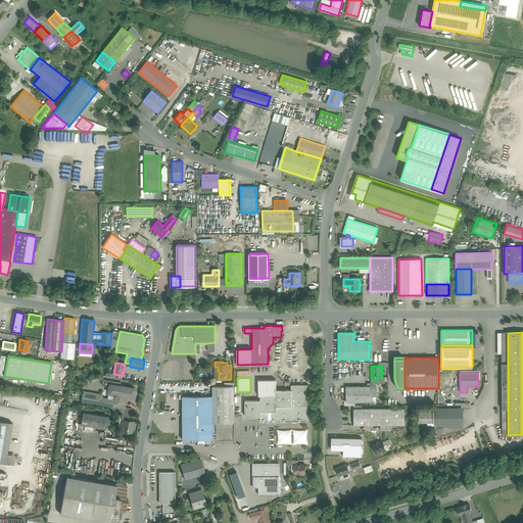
[(276,380),(258,380),(258,395),(260,395),(260,400),(245,400),(245,417),(266,417),(266,419),(276,419),(276,422),(307,421),(306,385),(291,385),(291,390),(276,390),(276,380)]
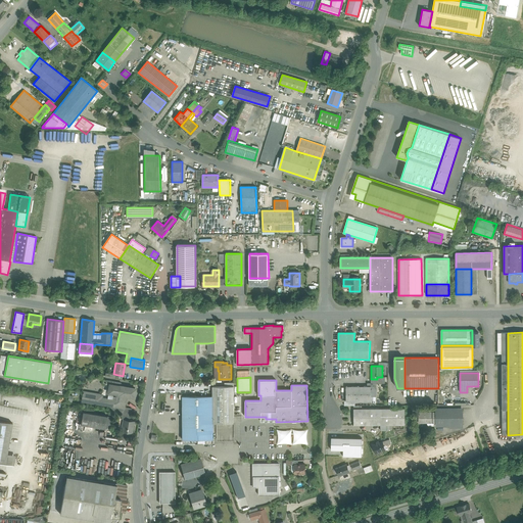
[(121,386),(110,385),(108,399),(112,400),(113,395),(114,395),(115,392),(120,393),(119,395),(125,396),(134,397),(135,389),(121,386)]
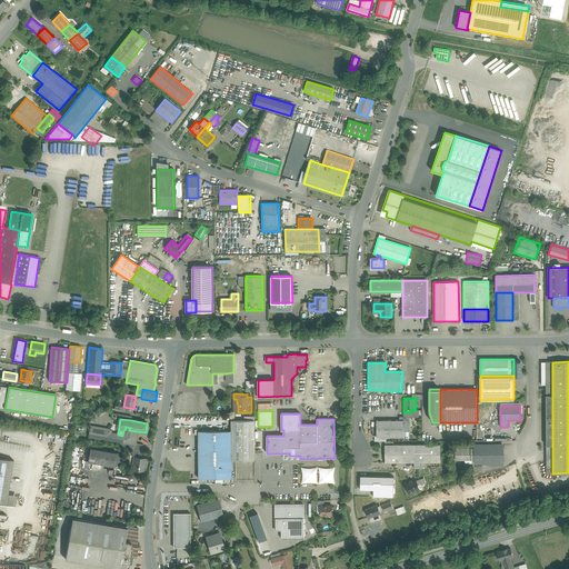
[(245,420),(231,420),(231,459),(255,459),(255,420),(245,420)]
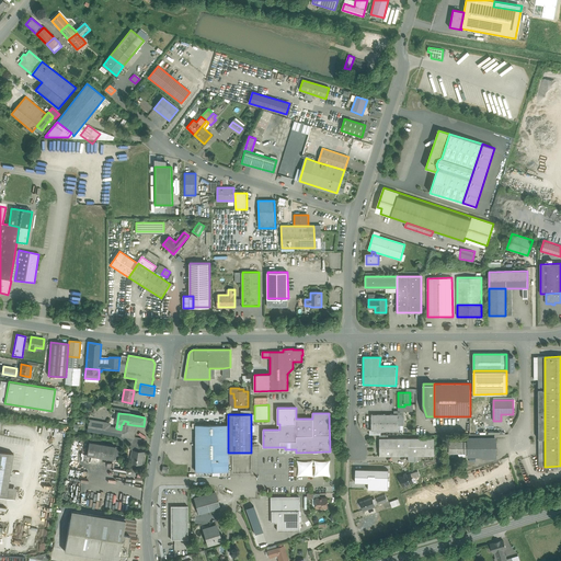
[(398,414),(371,414),(371,430),(371,431),(381,431),(398,431),(398,425),(398,414)]
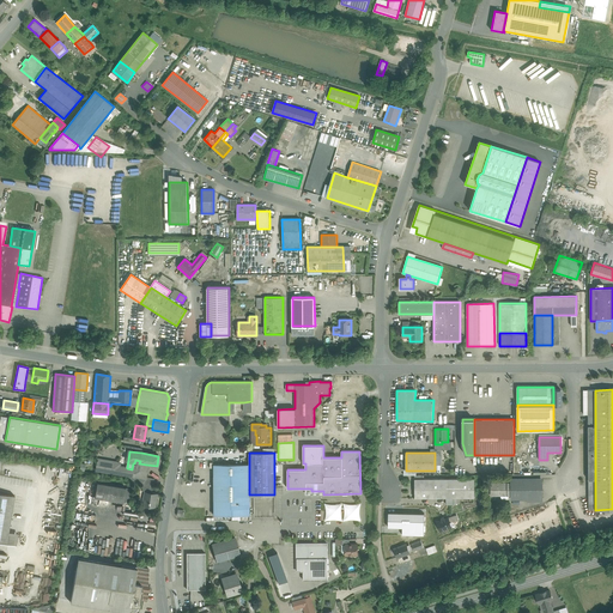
[(146,465),(139,463),(140,461),(135,460),(134,463),(133,463),(132,469),(127,468),(119,467),(120,463),(97,460),(95,469),(129,477),(133,478),(145,480),(145,477),(146,469),(145,469),(146,465)]
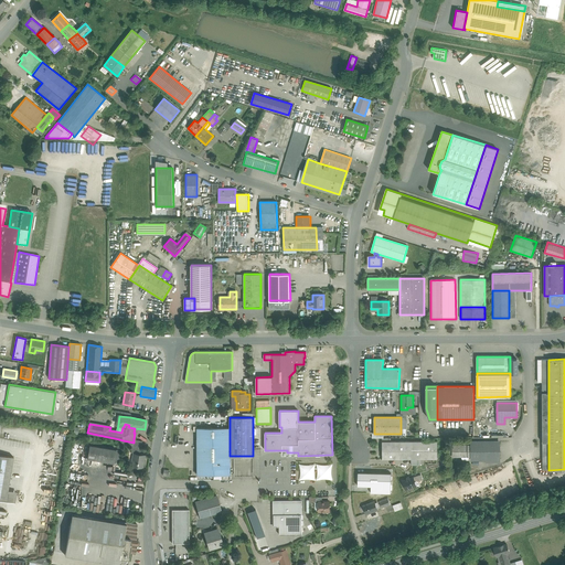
[(230,428),(196,428),(196,468),(213,468),(213,461),(230,461),(230,456),(230,428)]
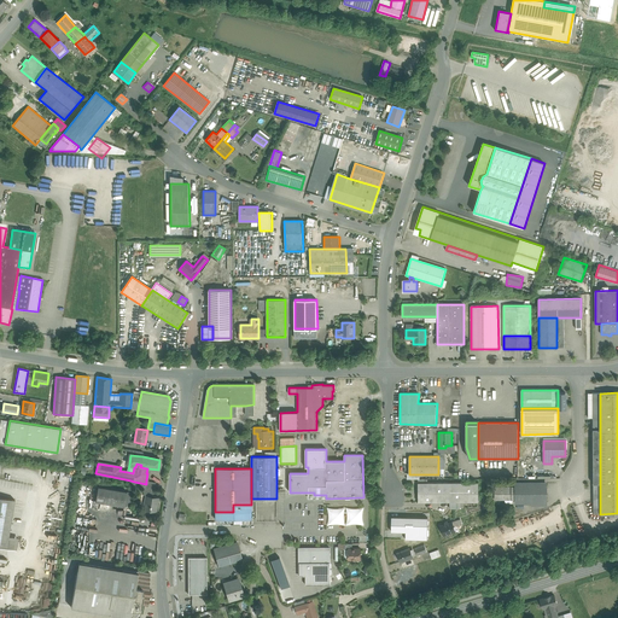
[(478,502),(478,483),(427,483),(418,483),(418,502),(449,502),(460,502),(464,502),(478,502)]
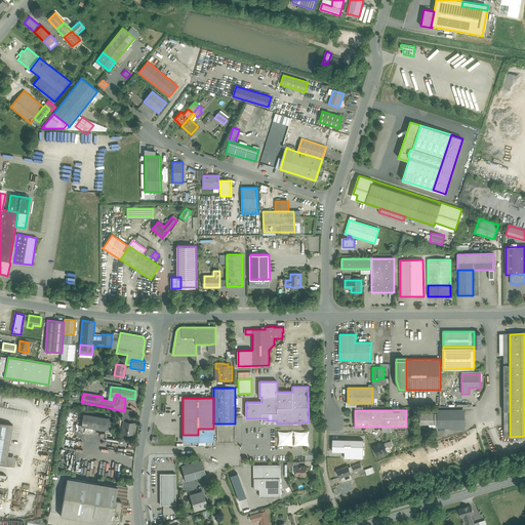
[(463,410),(439,410),(439,414),(439,425),(439,428),(463,428),(463,410)]
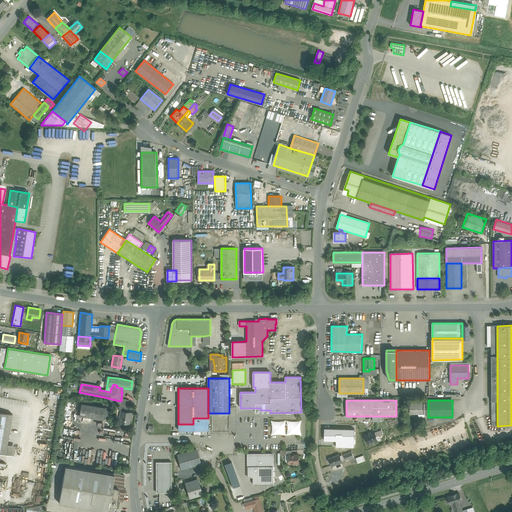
[(105,407),(81,403),(79,416),(103,420),(105,407)]
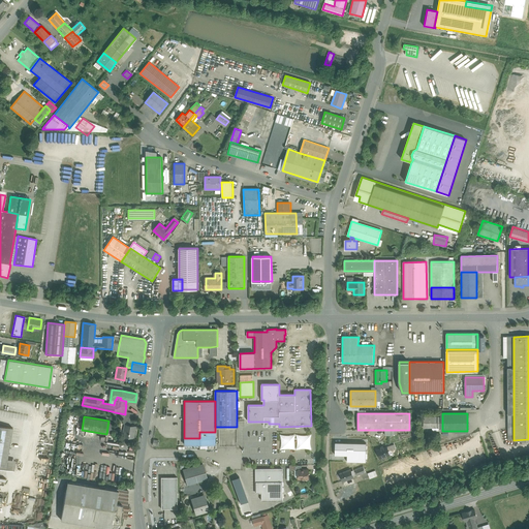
[(438,417),(424,417),(424,428),(432,428),(439,428),(439,417),(438,417)]
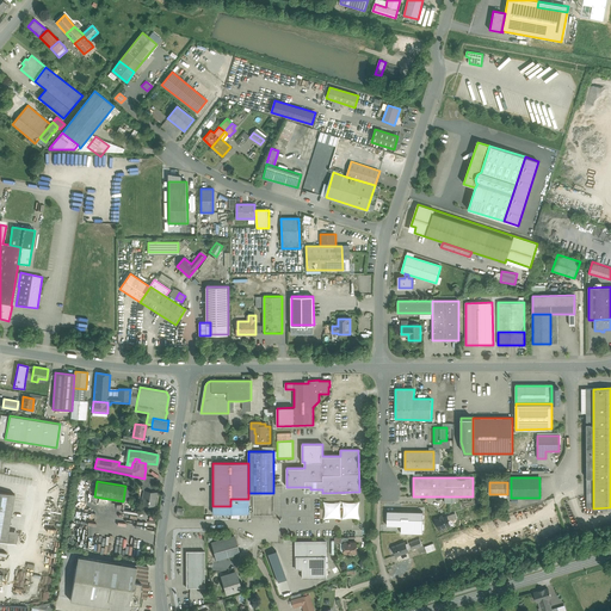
[(152,492),(144,491),(142,504),(154,506),(156,492),(152,492)]
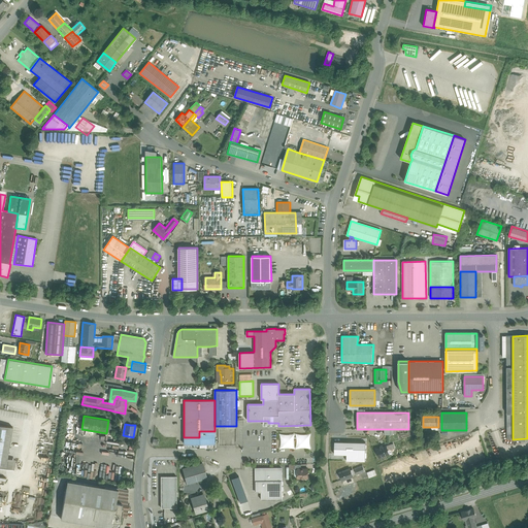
[(12,427),(0,425),(0,441),(9,443),(10,443),(12,427)]
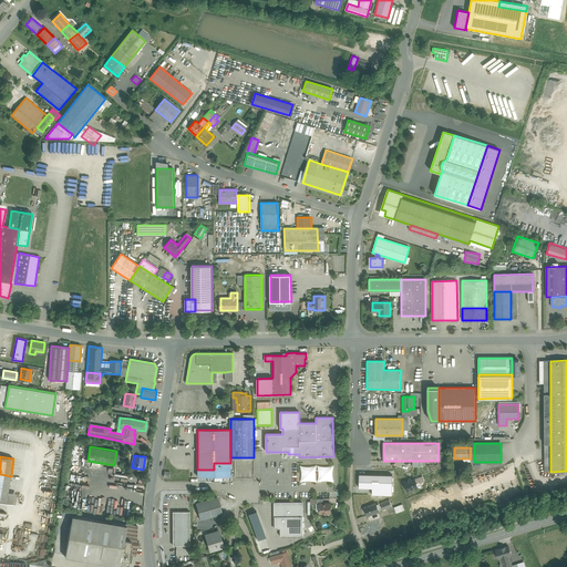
[(230,463),(214,463),(214,470),(214,476),(232,476),(230,463)]
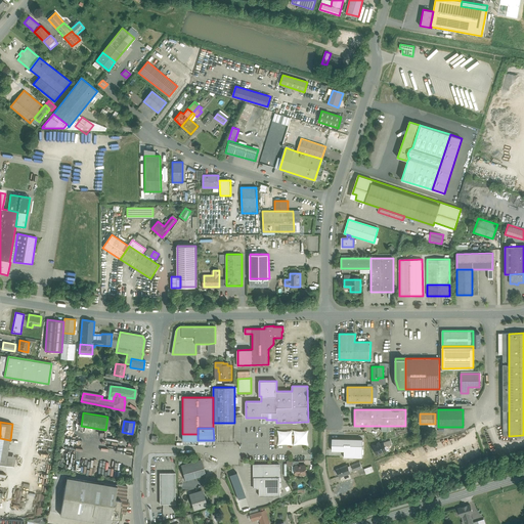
[(277,430),(277,445),(293,445),(293,430),(277,430)]
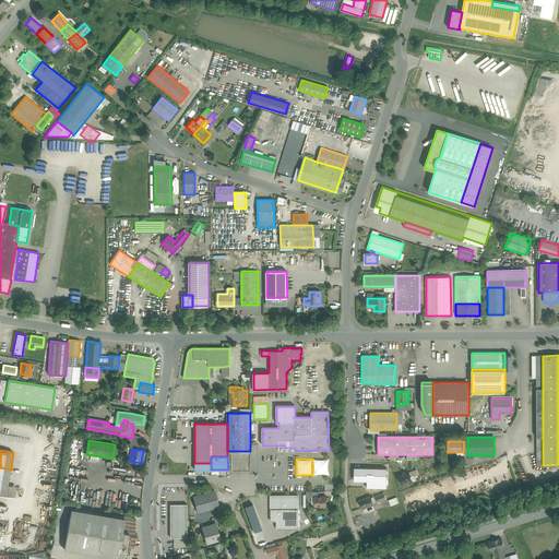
[(312,459),(312,475),(330,475),(329,459),(312,459)]
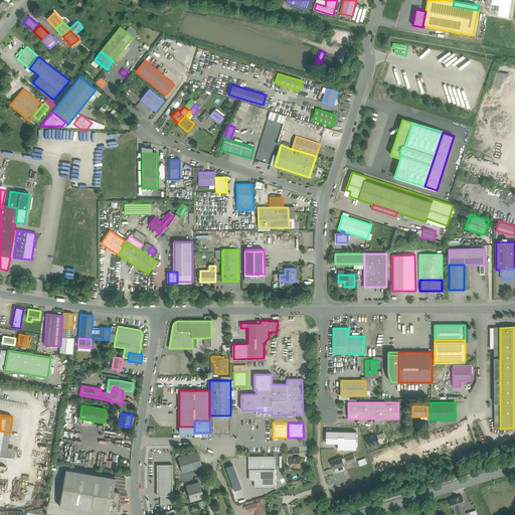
[(9,433),(0,431),(0,446),(7,447),(9,433)]
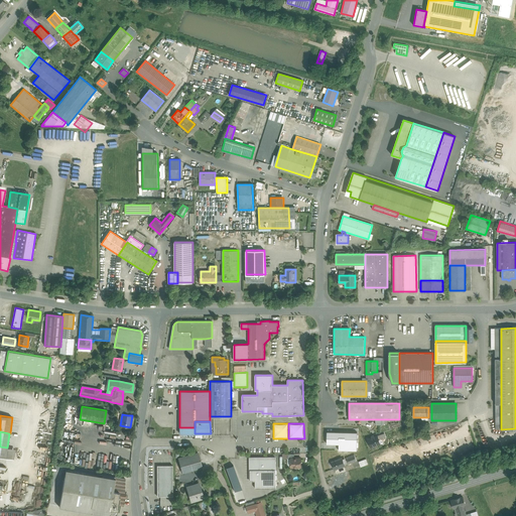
[(339,444),(357,444),(358,432),(327,431),(327,443),(339,444)]
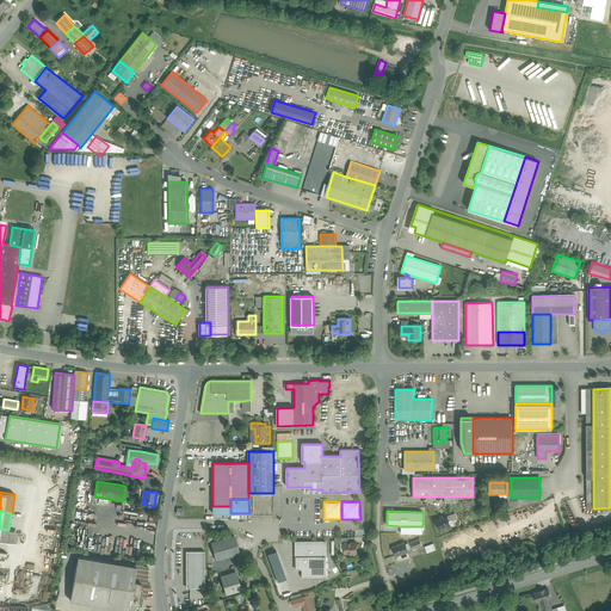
[(452,514),(444,518),(443,516),(439,517),(440,518),(436,520),(438,529),(450,525),(449,520),(455,519),(452,514)]
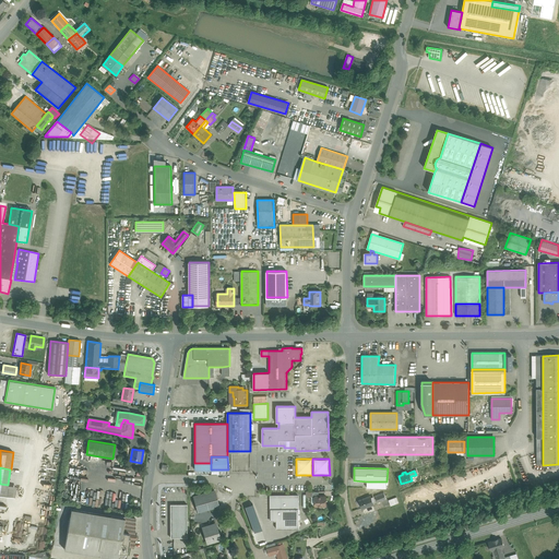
[(8,485),(6,496),(13,497),(15,486),(8,485)]
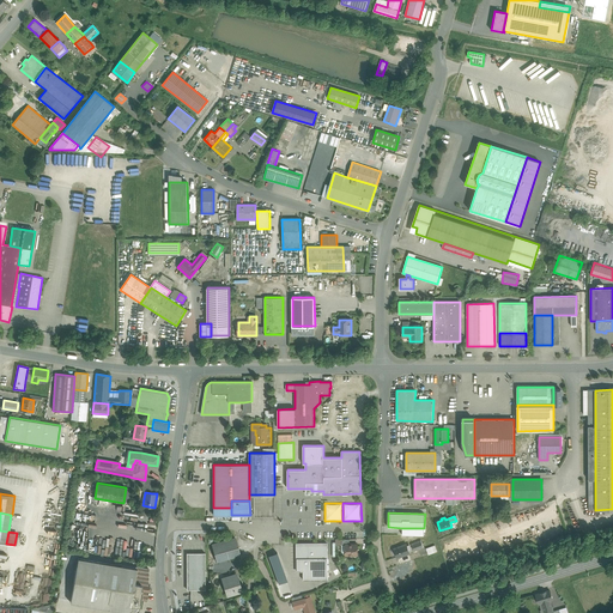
[(235,538),(212,545),(217,562),(240,556),(235,538)]
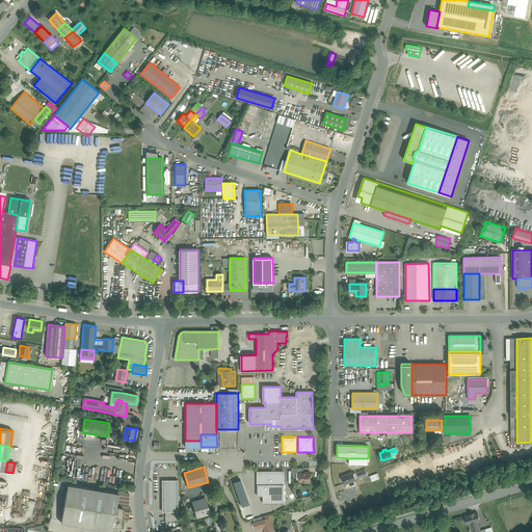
[(356,472),(360,478),(368,475),(365,469),(356,472)]
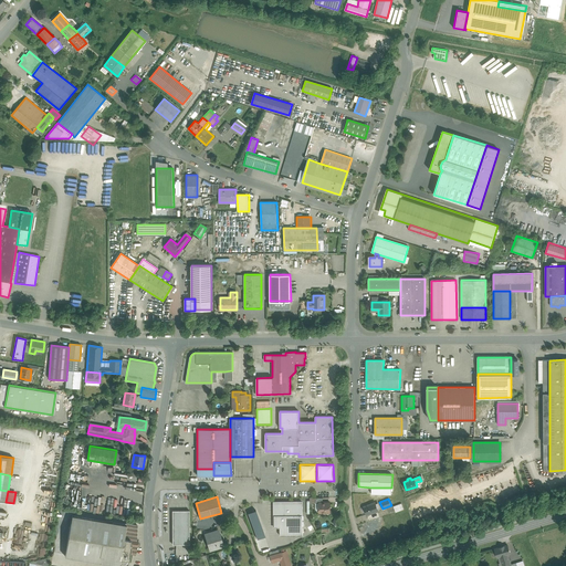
[(302,502),(274,502),(274,527),(280,526),(280,536),(302,535),(302,502)]
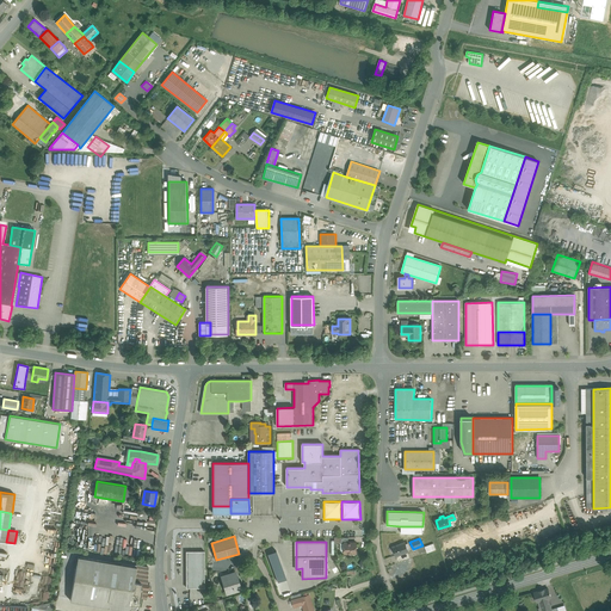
[(357,542),(350,542),(345,543),(345,554),(357,553),(357,542)]
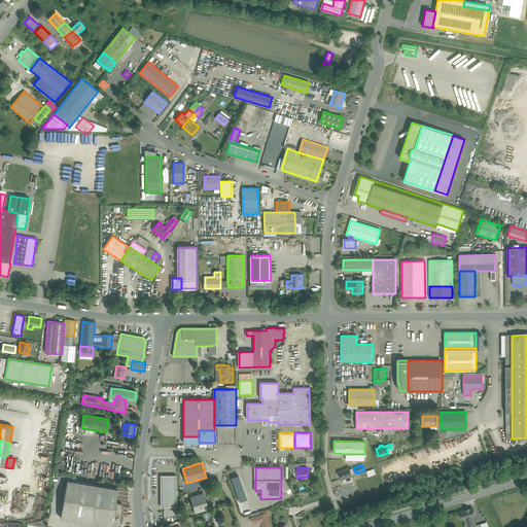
[(349,468),(339,471),(342,480),(352,476),(349,468)]
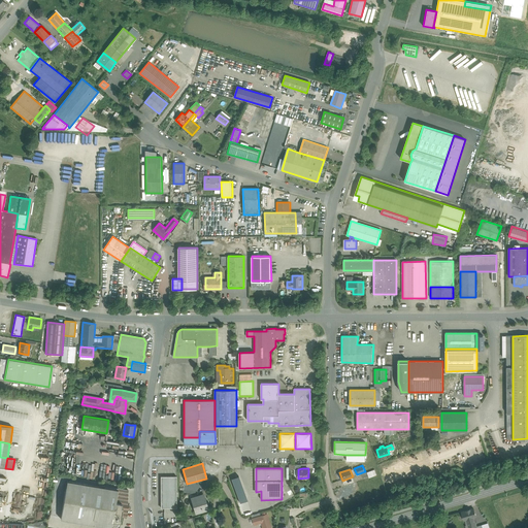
[(374,469),(367,472),(369,479),(376,475),(374,469)]
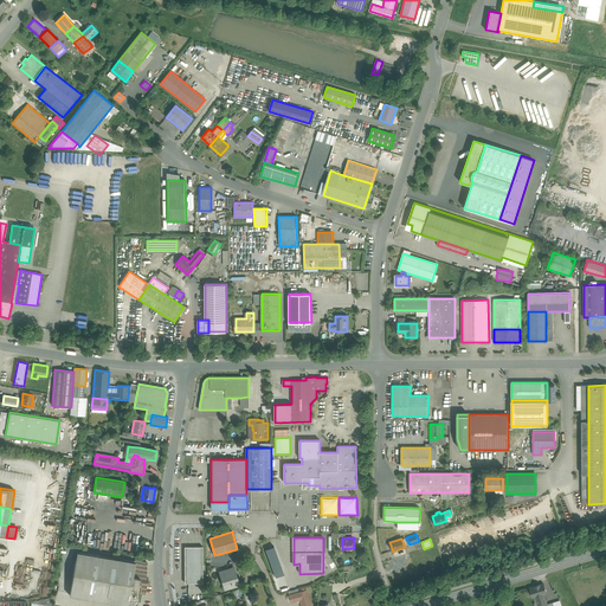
[(202,547),(185,547),(185,571),(202,571),(202,547)]
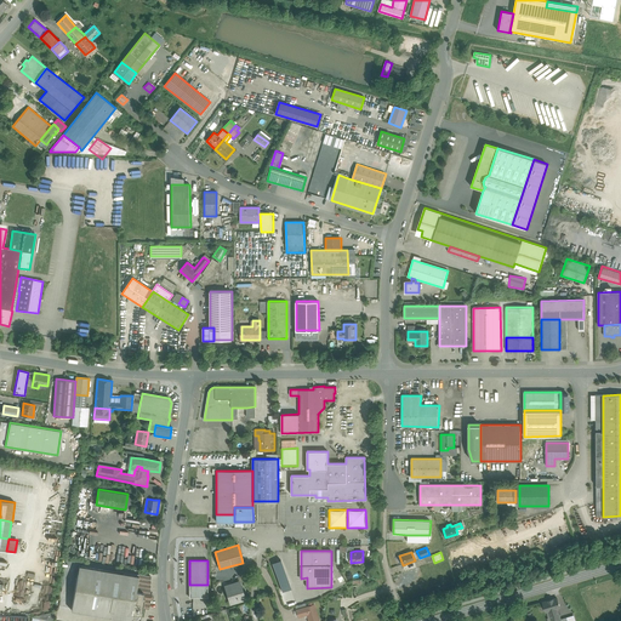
[(138,575),(117,571),(117,573),(79,565),(72,610),(131,620),(138,576),(138,575)]
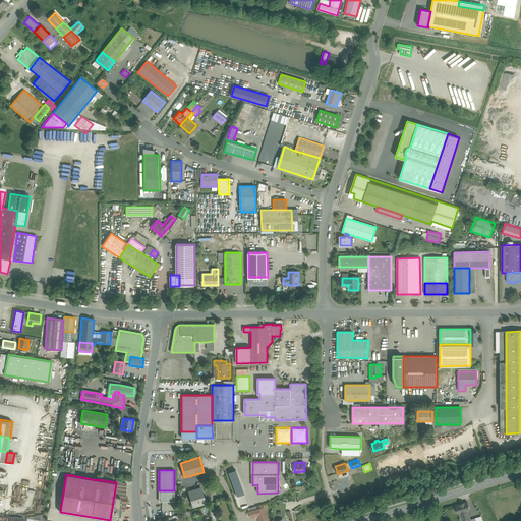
[(116,483),(110,520),(117,520),(119,516),(120,510),(124,511),(126,503),(126,502),(127,499),(126,499),(125,499),(126,495),(125,495),(126,490),(125,490),(126,487),(125,487),(126,483),(116,481),(116,482),(116,483)]
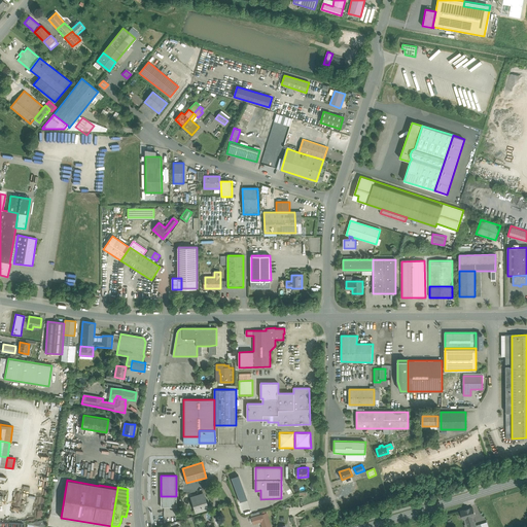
[(161,496),(161,506),(176,506),(176,496),(161,496)]
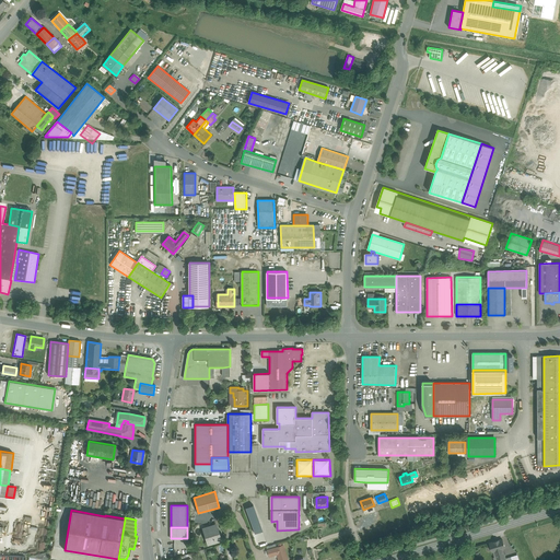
[(217,528),(209,531),(210,535),(206,536),(208,545),(220,540),(217,528)]
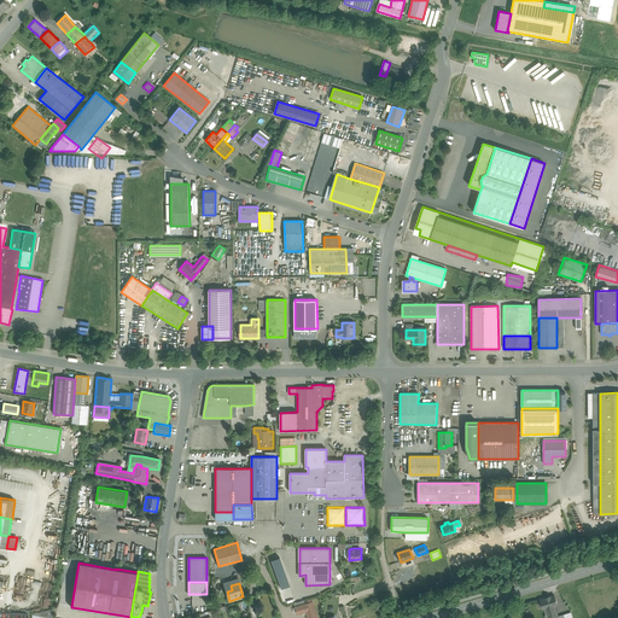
[(554,595),(540,599),(543,608),(546,608),(548,617),(558,617),(554,605),(557,605),(554,595)]
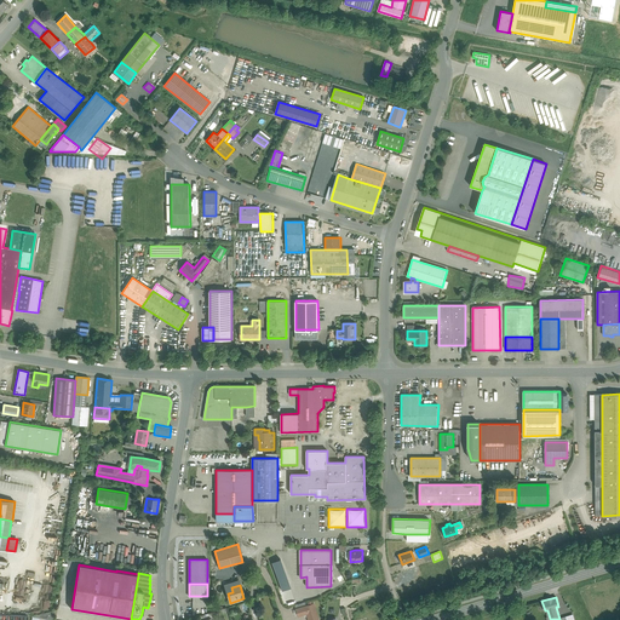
[(317,619),(314,604),(296,609),(298,616),(306,614),(308,619),(317,619)]
